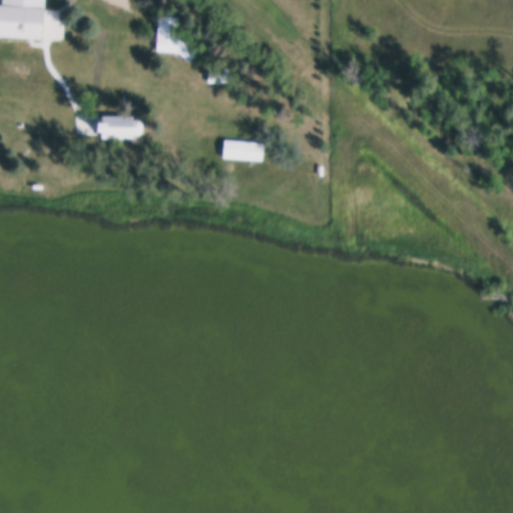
[(46,0),(1,0),(1,6),(0,5),(0,38),(54,41),(55,27),(45,26),(46,0)]
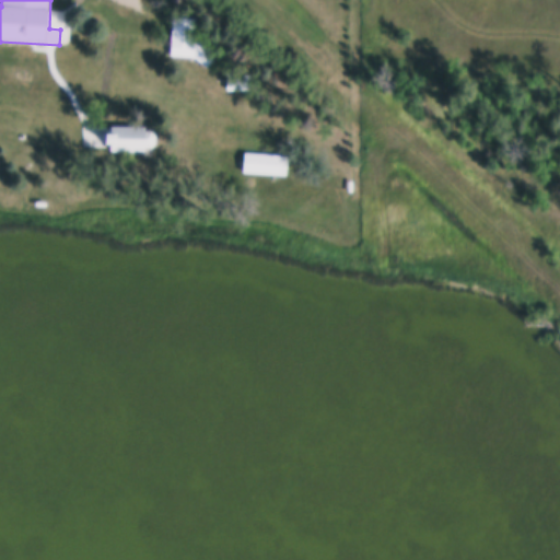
[(170,59),(214,61),(214,46),(194,45),(195,19),(171,18),(170,59)]
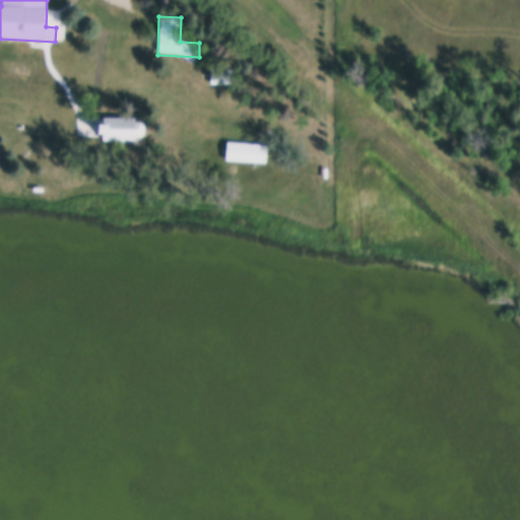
[(231,84),(231,69),(210,69),(210,84),(231,84)]
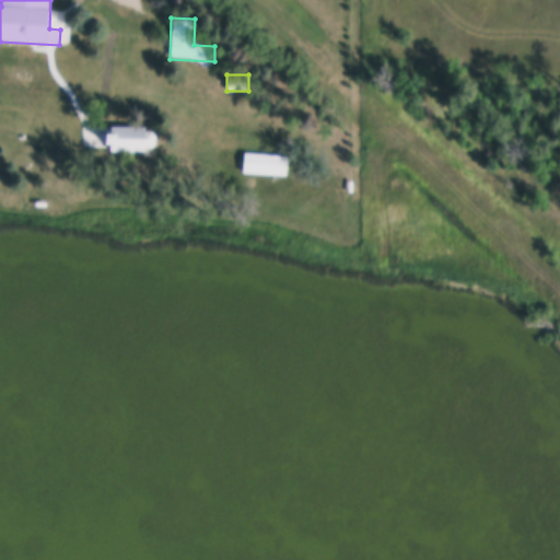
[(154,151),(154,129),(111,129),(111,151),(154,151)]
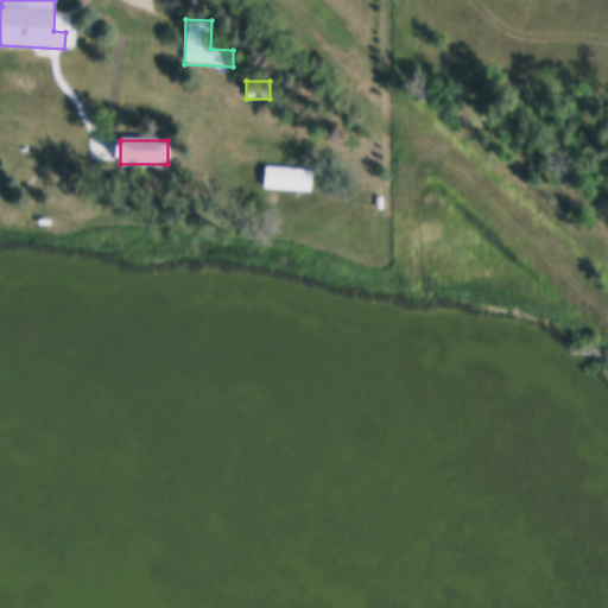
[(311,190),(311,169),(263,169),(263,190),(311,190)]
